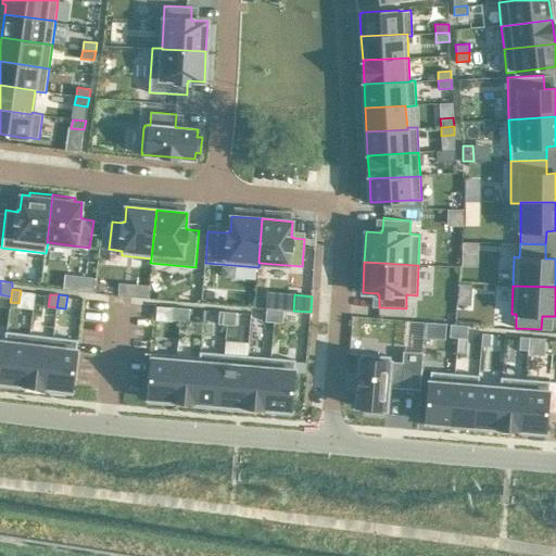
[(173,307),(172,320),(180,320),(181,307),(173,307)]
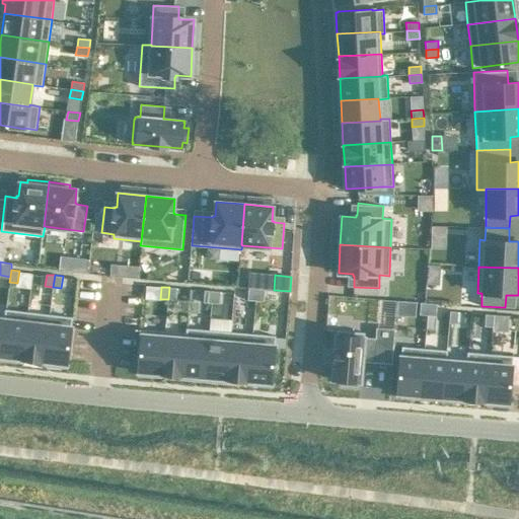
[(169,287),(168,299),(176,300),(177,288),(169,287)]
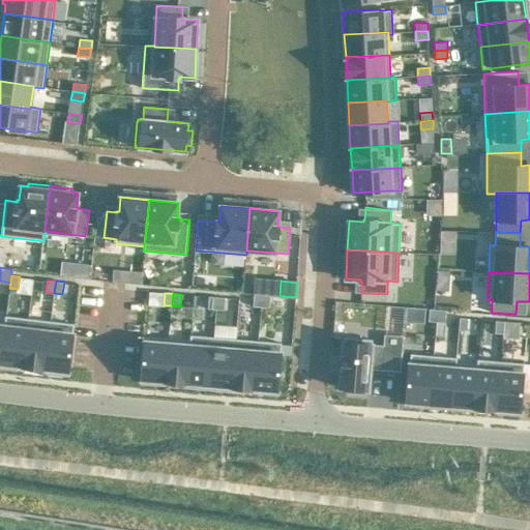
[(254,294),(253,306),(261,307),(262,295),(254,294)]
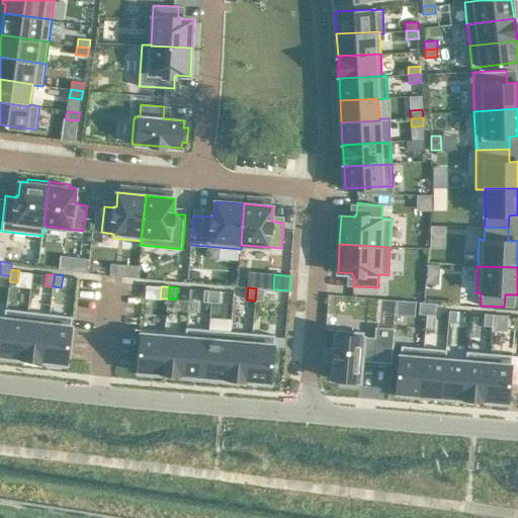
[(256,288),(255,300),(263,300),(264,288),(256,288)]
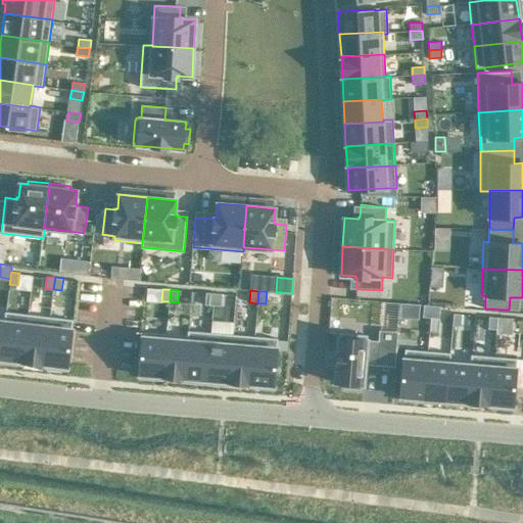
[(206,292),(205,304),(214,305),(215,293),(206,292)]
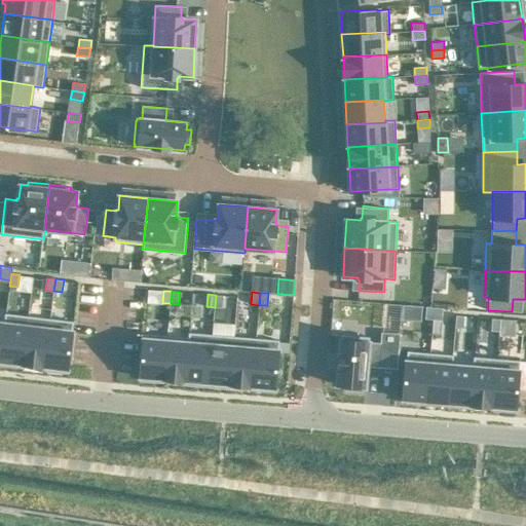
[(216,295),(215,307),(223,308),(224,296),(216,295)]
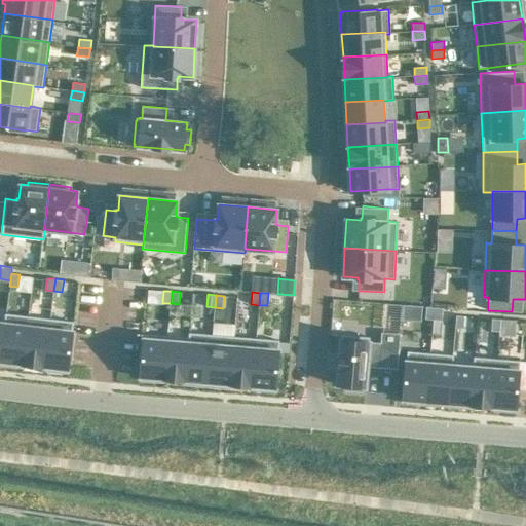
[(426,306),(425,320),(434,320),(435,307),(426,306)]
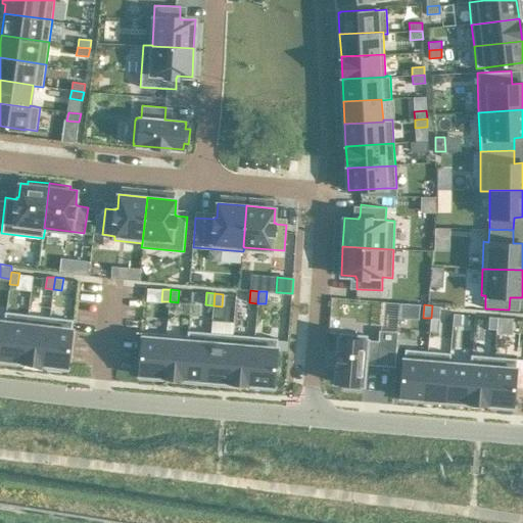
[(432,305),(431,318),(439,319),(440,306),(432,305)]
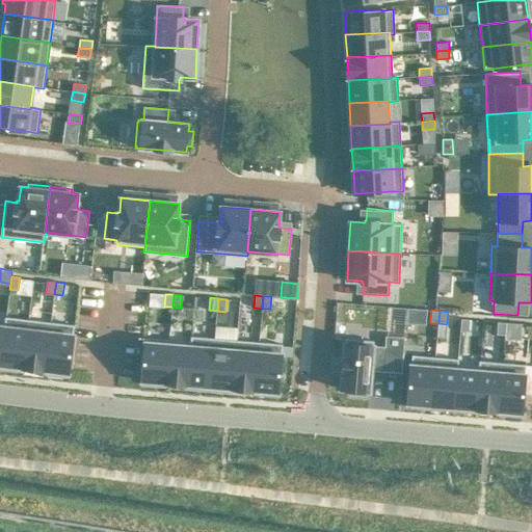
[(5,326),(0,366),(23,369),(29,320),(5,317),(4,326),(5,326)]
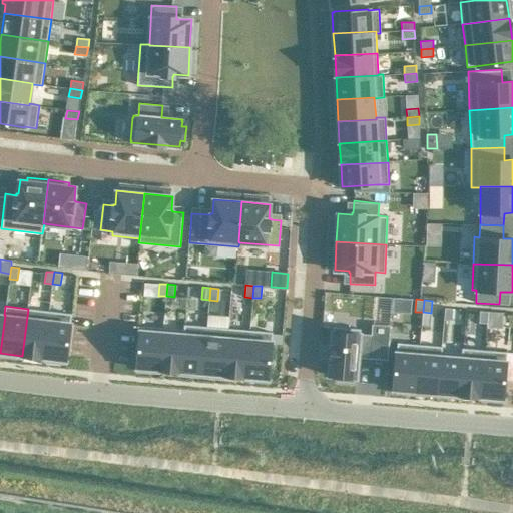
[(445,308),(444,320),(452,321),(453,309),(445,308)]
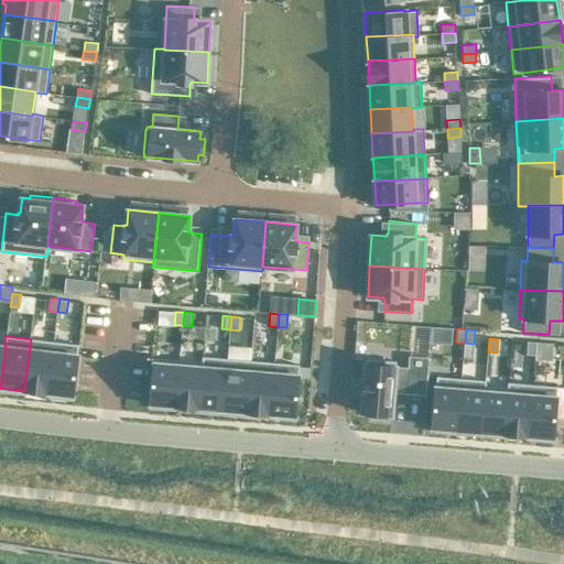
[(31,339),(24,391),(49,393),(55,342),(31,339)]
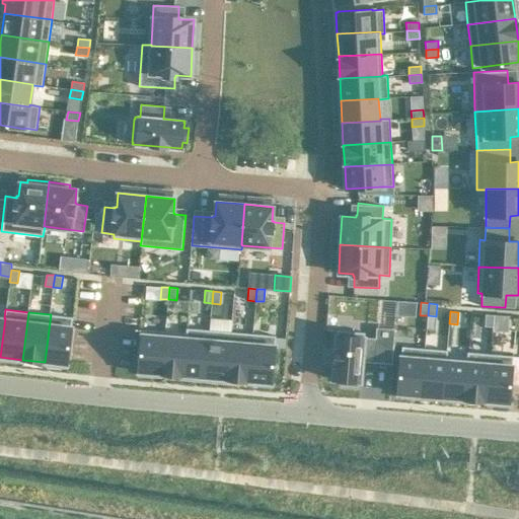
[(51,314),(45,362),(54,363),(54,367),(65,368),(65,364),(67,365),(67,363),(71,328),(72,317),(51,314)]
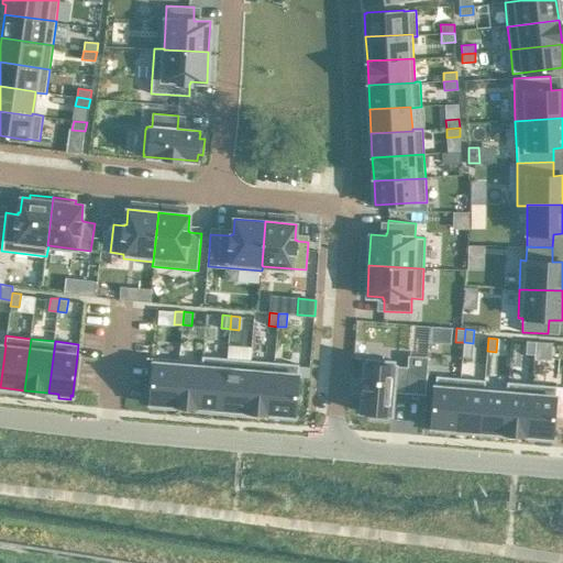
[(527,341),(526,354),(534,355),(536,341),(527,341)]
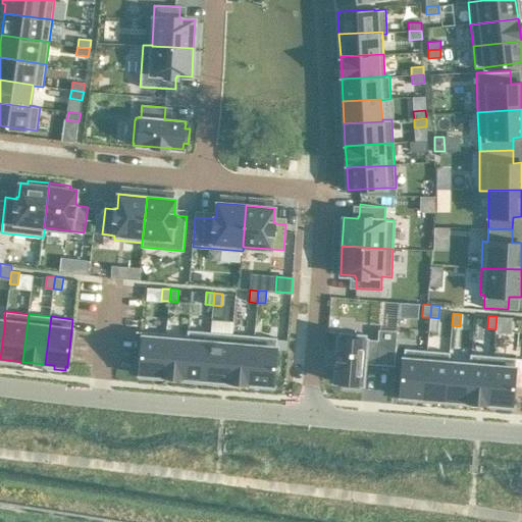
[(497,316),(496,329),(504,329),(505,317),(497,316)]
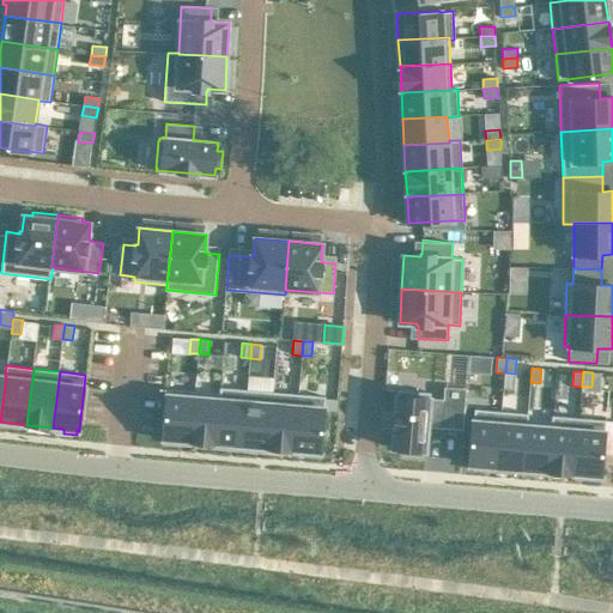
[(220,393),(216,444),(242,447),(247,390),(220,388),(219,393),(220,393)]
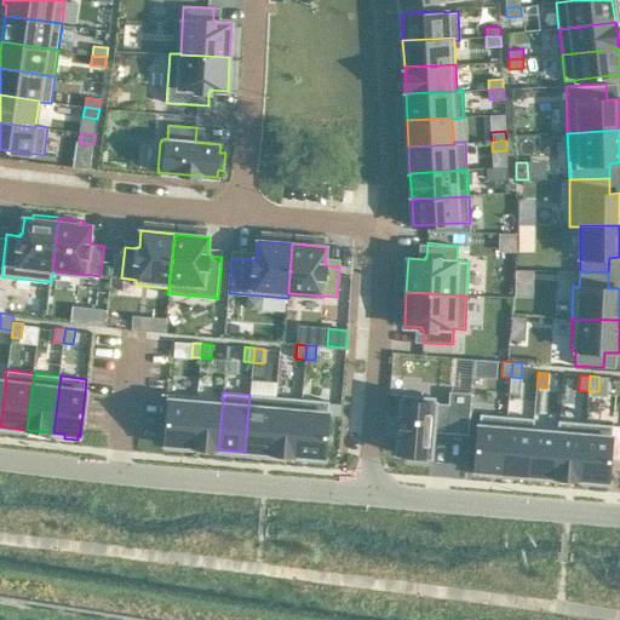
[(400,437),(397,453),(400,454),(411,454),(409,460),(428,461),(428,457),(429,457),(429,455),(431,457),(432,431),(448,432),(469,435),(471,394),(451,392),(451,405),(435,403),(436,397),(402,395),(401,417),(399,437),(400,437)]
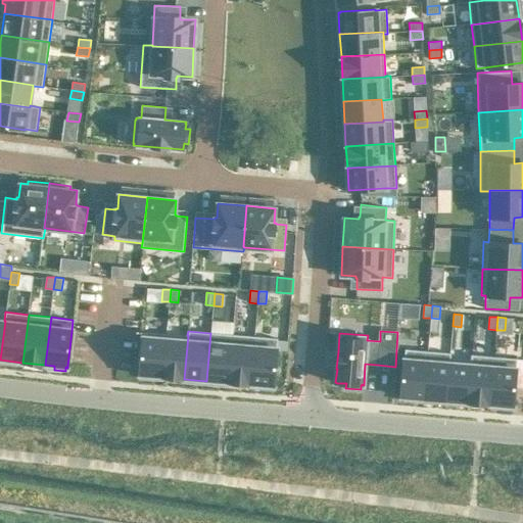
[(142,339),(140,373),(140,375),(142,375),(141,379),(152,380),(153,376),(161,377),(165,334),(143,332),(143,339),(142,339)]
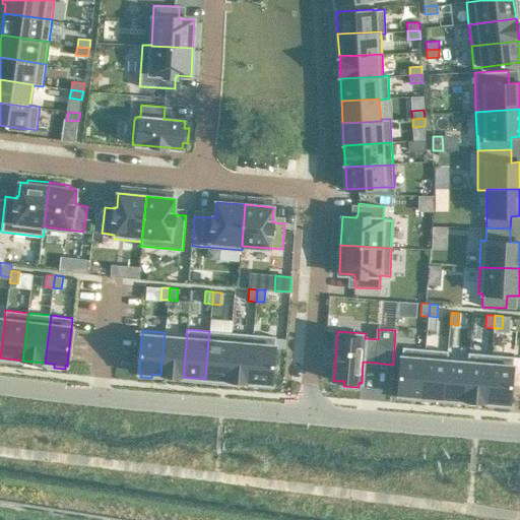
[(209,331),(205,379),(228,380),(232,332),(209,331)]
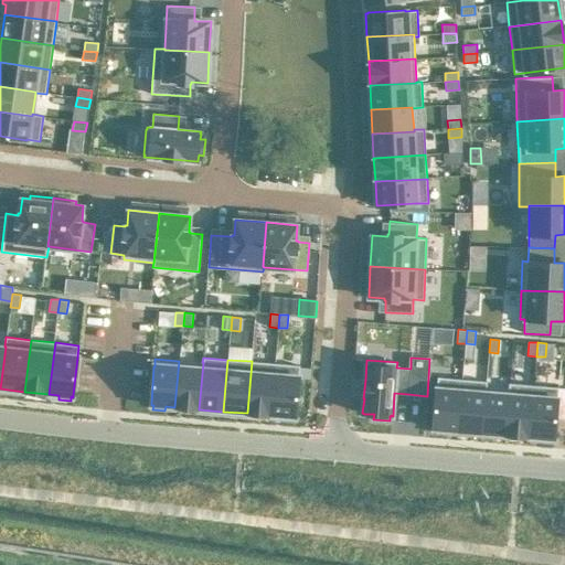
[(179,361),(174,407),(199,409),(203,362),(202,362),(179,361)]
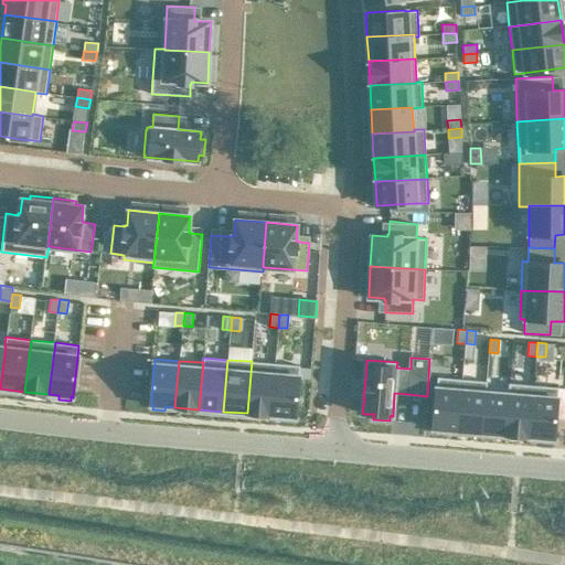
[(252,361),(247,413),(272,415),(276,363),(252,361)]
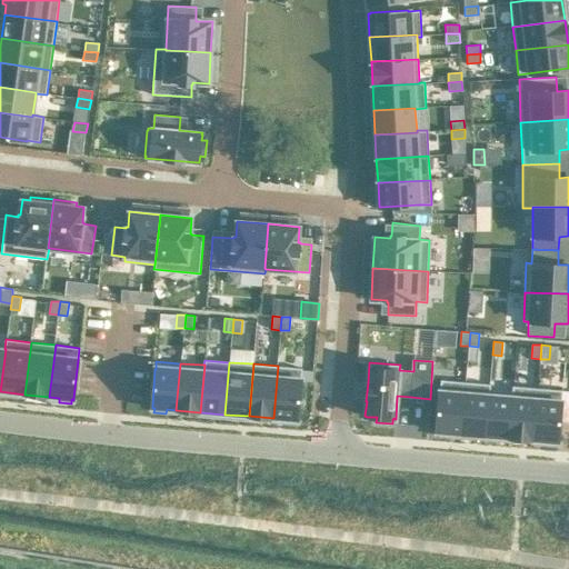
[(278,366),(273,418),(283,419),(283,423),(296,425),(296,420),(298,420),(298,418),(301,381),(302,368),(278,366)]
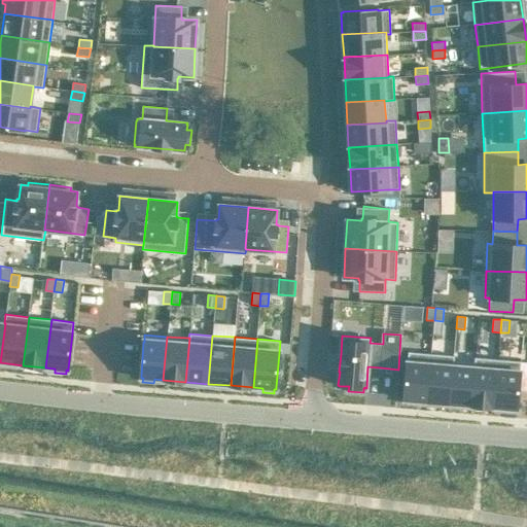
[(408,352),(403,400),(406,400),(406,403),(417,405),(417,401),(427,402),(431,354),(408,352)]
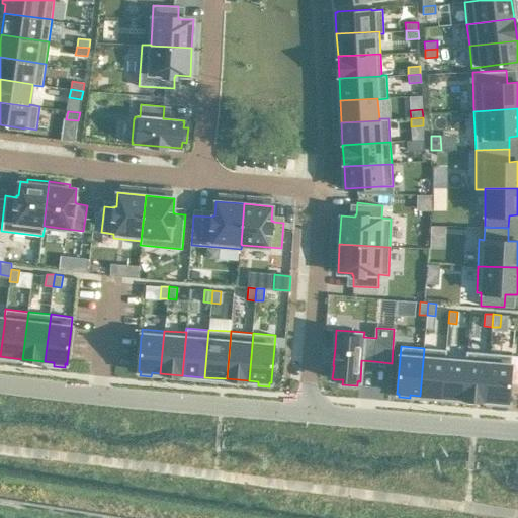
[(424,348),(420,396),(441,397),(445,354),(446,354),(446,349),(424,348)]
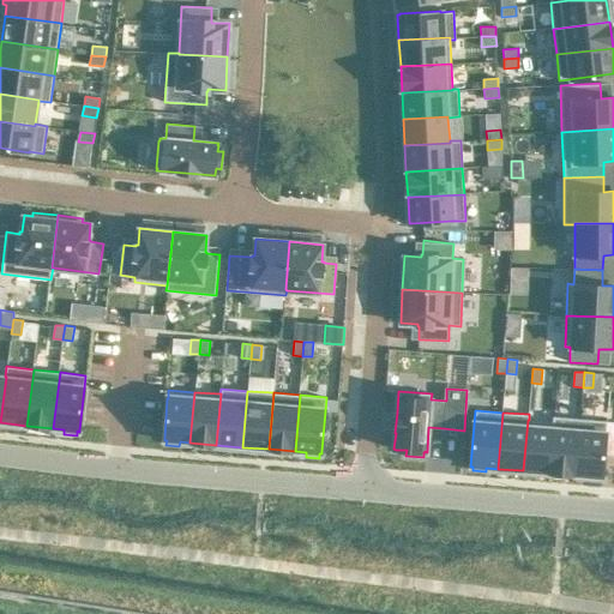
[(554,422),(549,473),(575,475),(579,419),(553,416),(553,422),(554,422)]
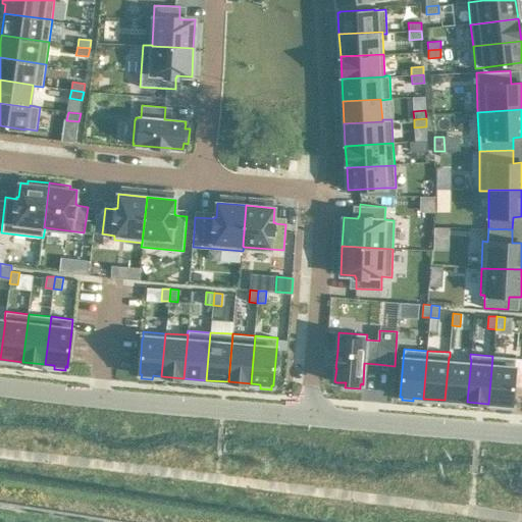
[(492,356),(488,404),(499,405),(499,409),(510,409),(510,406),(512,406),(512,404),(513,397),(514,387),(521,387),(521,358),(516,358),(492,356)]
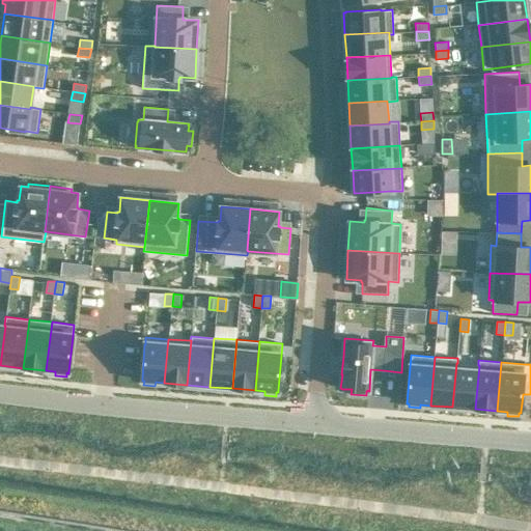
[(456,363),(452,407),(475,409),(479,365),(478,365),(457,363),(456,363)]
